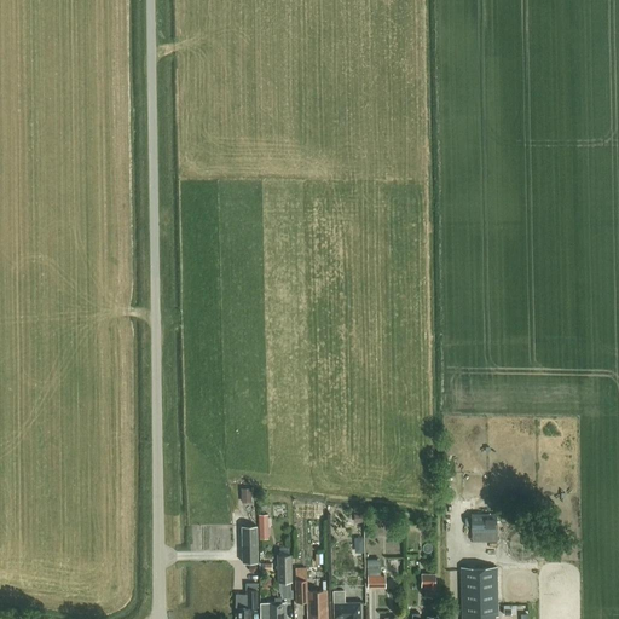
[(252,489),(241,489),(242,503),(252,502),(252,489)]
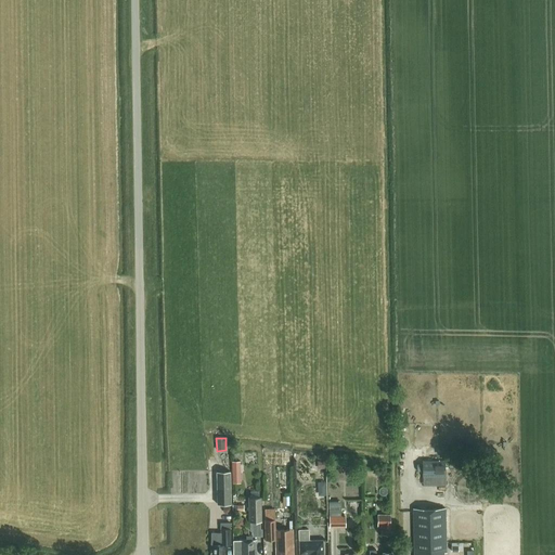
[(232,482),(241,482),(241,465),(241,461),(232,462),(232,482)]
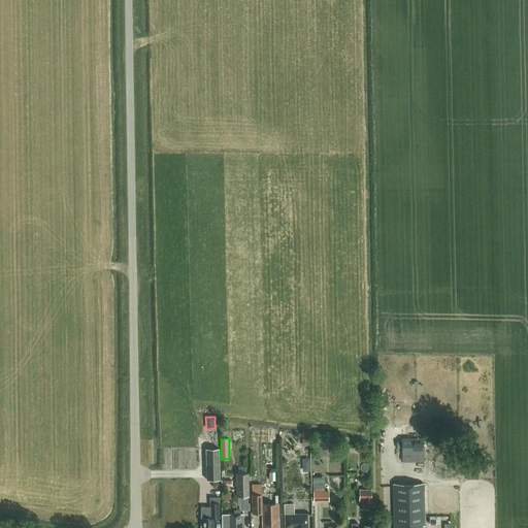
[(402,438),(402,454),(424,454),(424,438),(402,438)]
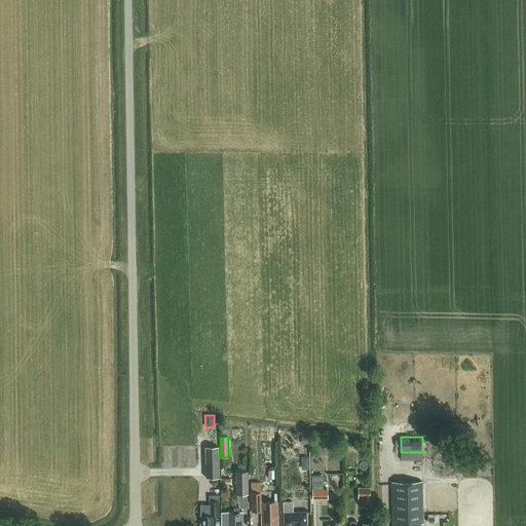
[(207,479),(219,478),(218,447),(205,447),(207,479)]
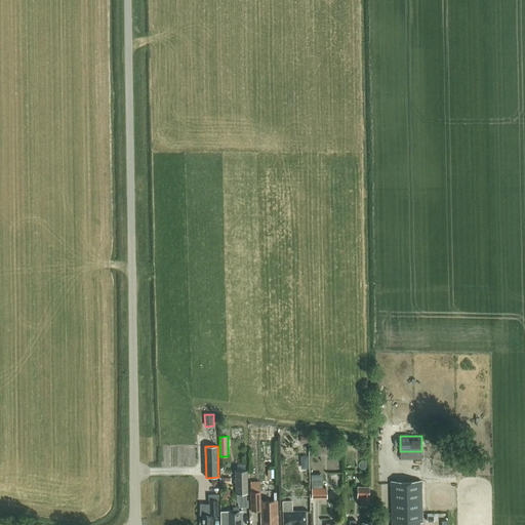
[(246,471),(234,471),(235,493),(236,493),(236,501),(238,503),(238,508),(247,507),(247,500),(245,500),(245,493),(247,493),(246,471)]
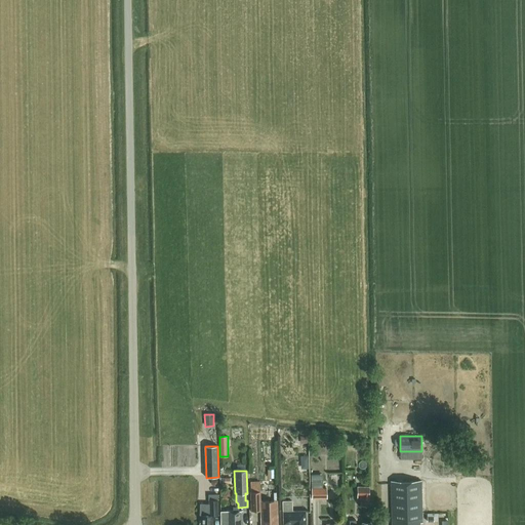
[(392,524),(419,524),(420,522),(422,522),(421,481),(391,481),(392,524)]
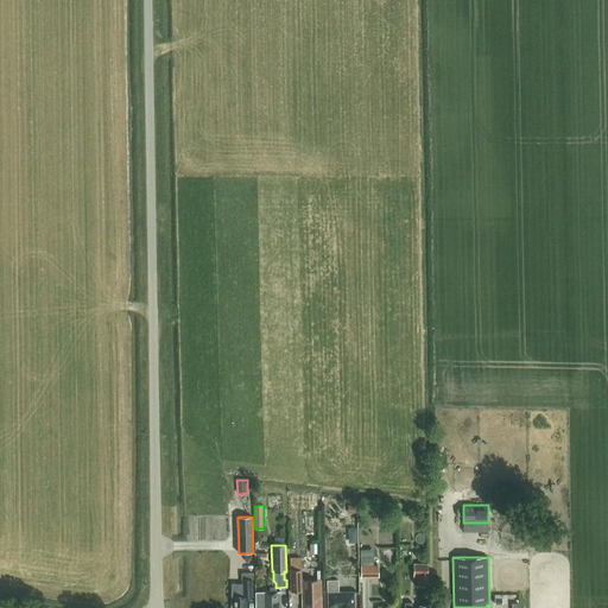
[(360,564),(360,576),(378,576),(378,563),(360,564)]
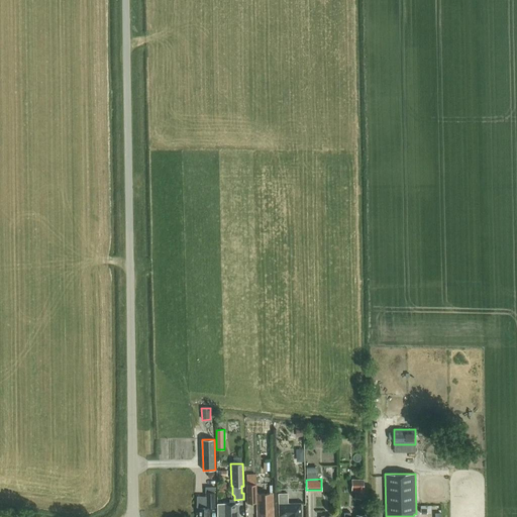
[(364,499),(364,479),(350,479),(350,491),(354,491),(354,499),(364,499)]
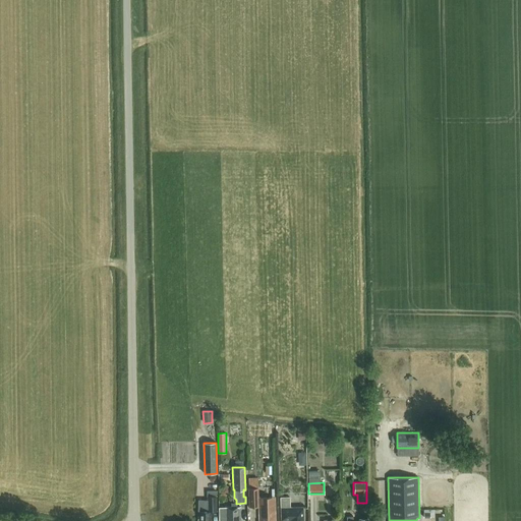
[(227,485),(223,485),(220,488),(220,493),(223,496),(227,496),(230,493),(230,488),(227,485)]
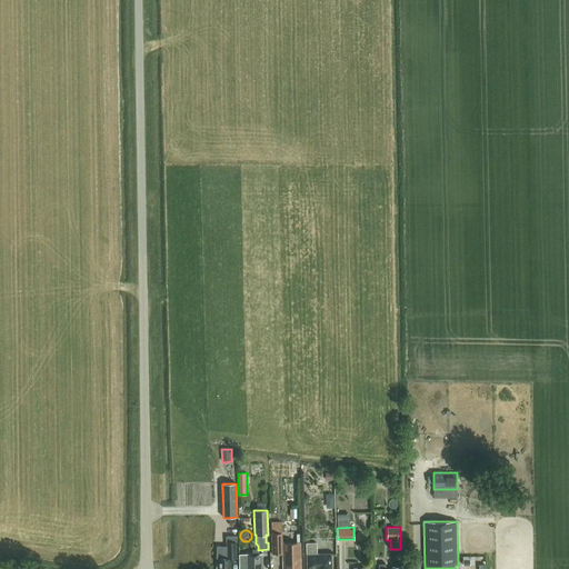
[(282,532),(271,533),(272,553),(282,553),(283,553),(282,542),(282,532)]
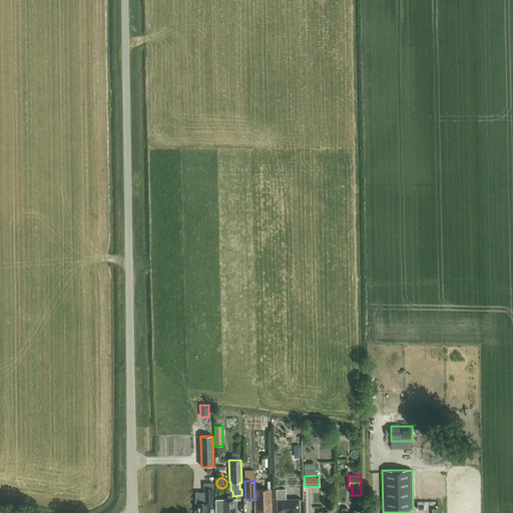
[(195,493),(195,511),(196,511),(195,512),(206,512),(207,504),(212,504),(212,489),(212,484),(204,484),(204,489),(204,493),(195,493)]
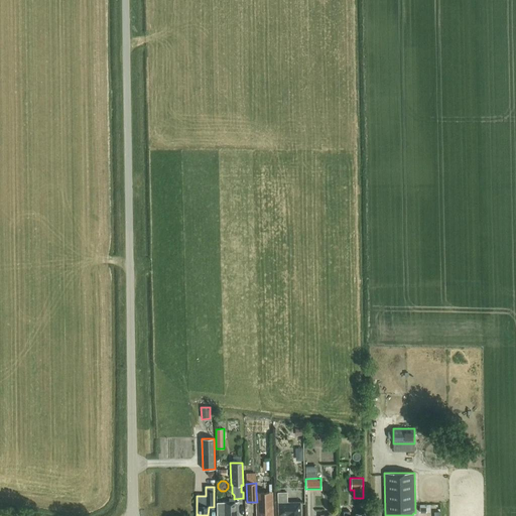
[(257,502),(256,502),(256,515),(272,515),(273,508),(272,492),(256,492),(257,502)]
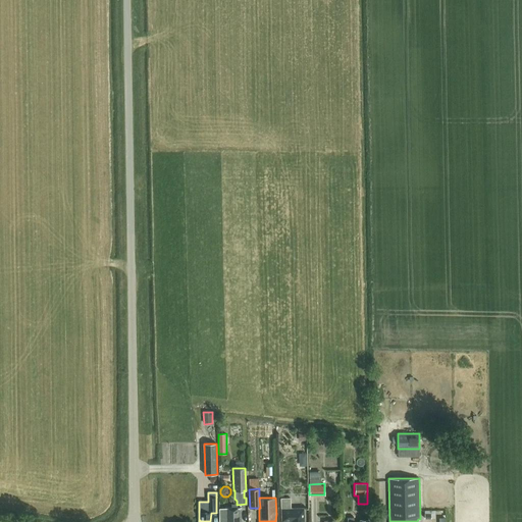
[(291,521),(304,521),(304,508),(291,508),(291,499),(281,499),(282,521),(291,521)]
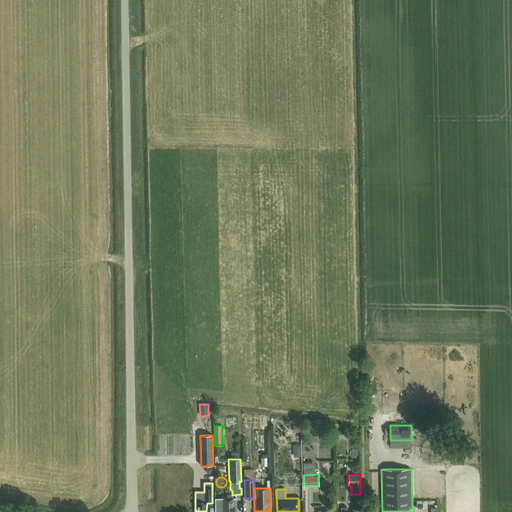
[(236,511),(236,498),(215,498),(215,511),(236,511)]
